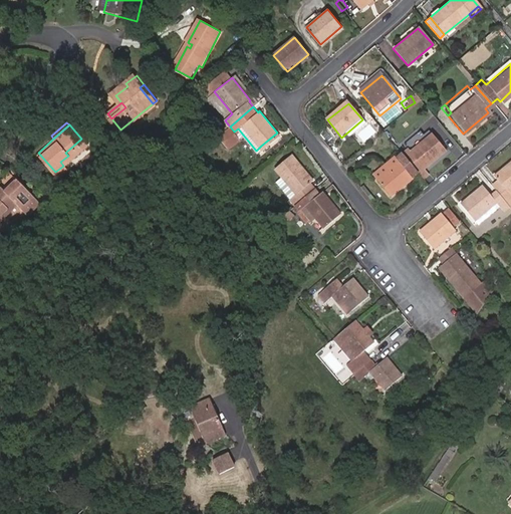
[(408,150),(402,154),(416,171),(422,167),(424,169),(445,152),(432,135),(410,153),(408,150)]
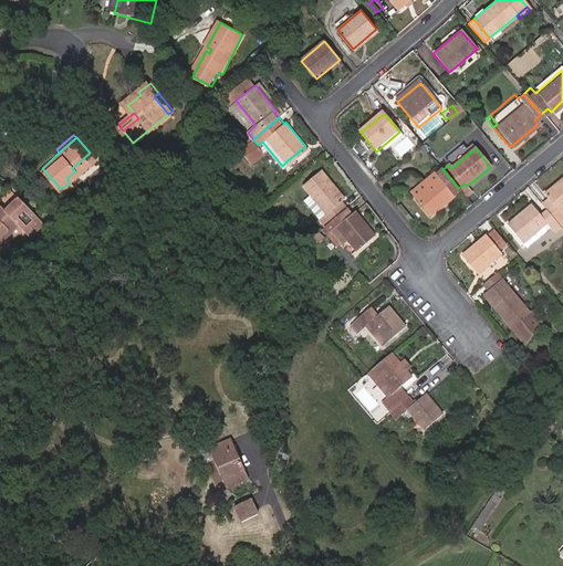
[(93,157),(90,153),(72,168),(75,171),(93,157)]
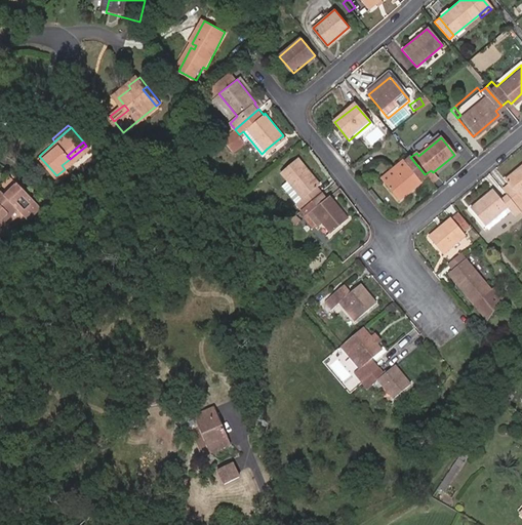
[(425,174),(410,157),(404,162),(407,165),(386,184),(400,200),(422,183),(418,179),(425,174)]
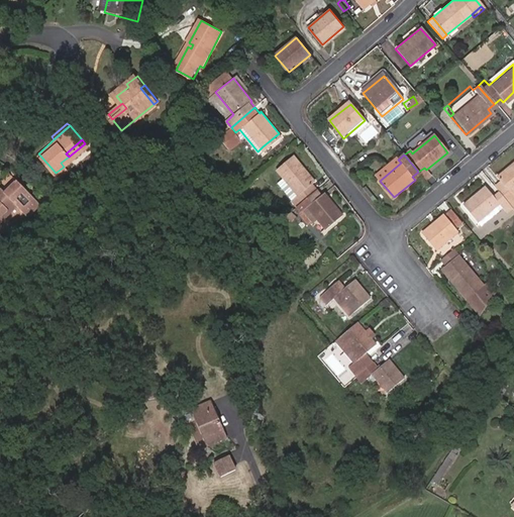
[(297,207),(317,190),(312,184),(315,182),(294,157),(277,171),(284,179),(298,196),(293,201),(297,207)]
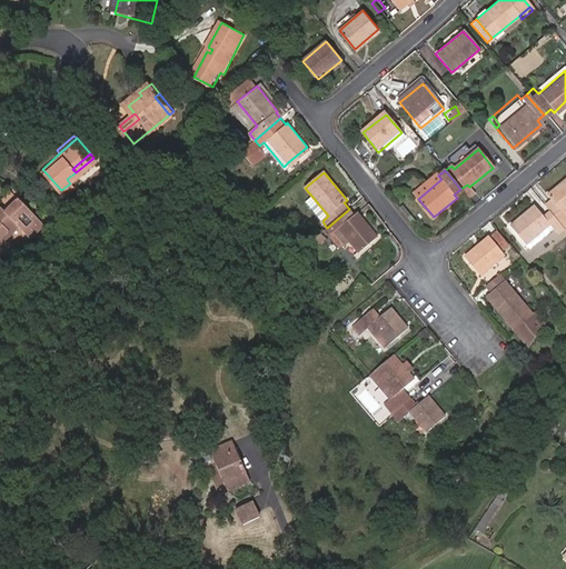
[(562,226),(565,230),(565,229),(565,173),(544,192),(547,197),(553,203),(547,208),(546,208),(549,211),(562,226)]
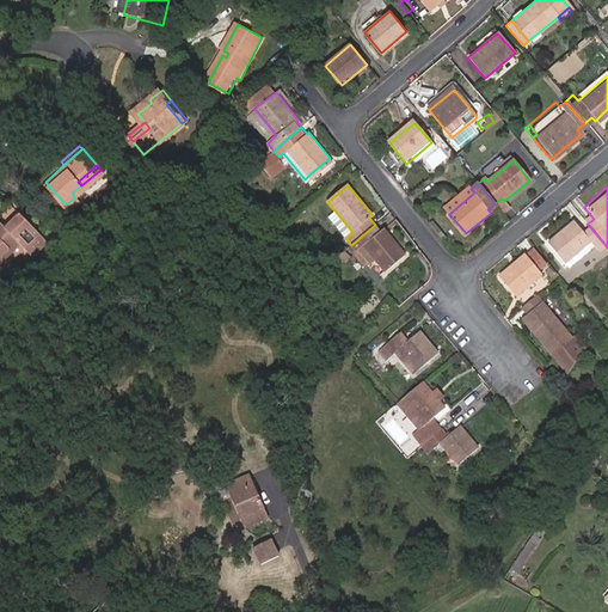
[(471,188),(446,209),(449,214),(474,193),(471,189),(471,188)]
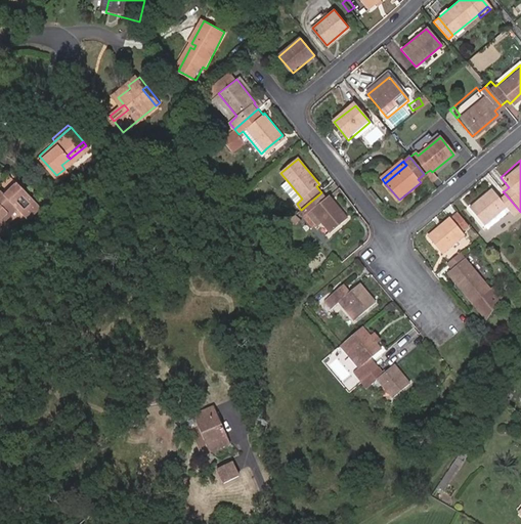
[(424,174),(432,183),(437,178),(432,172),(430,170),(424,174)]
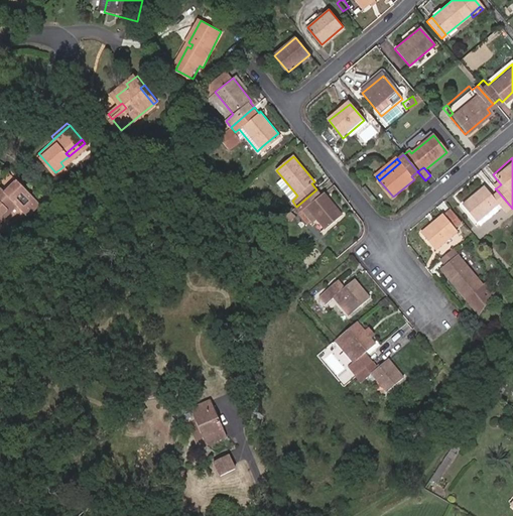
[(0,218),(10,209),(7,206),(14,200),(16,203),(26,213),(39,200),(16,177),(11,183),(9,180),(8,179),(1,186),(0,184),(0,218)]
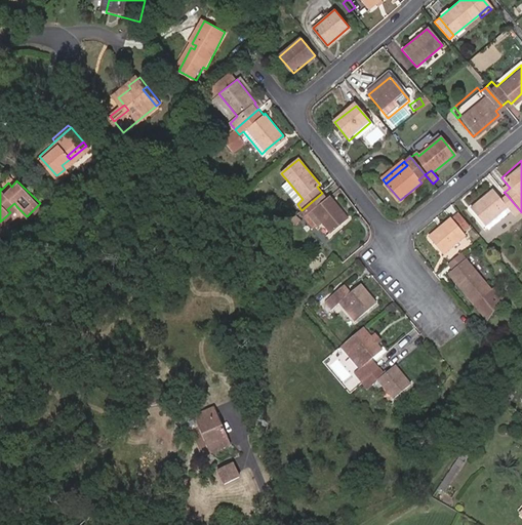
[(288,182),(282,187),(297,204),(303,199),(288,182)]
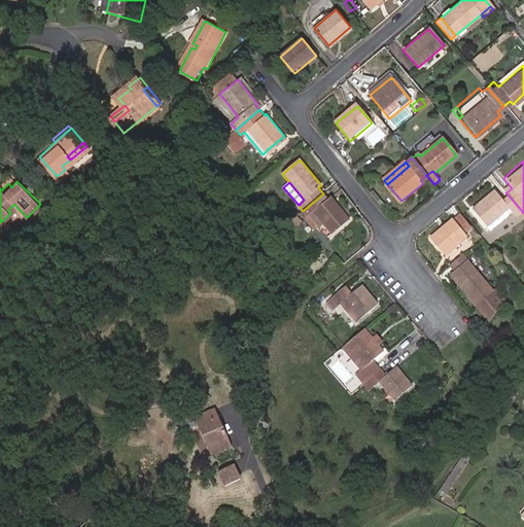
[(501,187),(507,192),(512,188),(507,182),(501,187)]
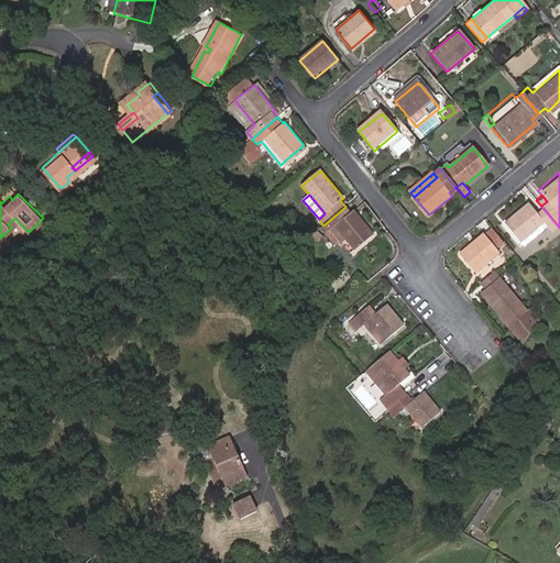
[(556,223),(544,209),(538,213),(529,203),(505,223),(520,242),(545,222),(549,227),(553,232),(558,229),(559,228),(556,223)]
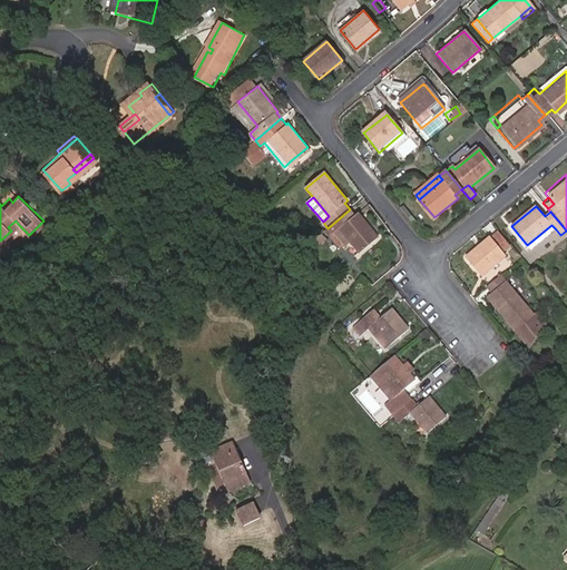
[(355,216),(350,209),(328,228),(334,234),(335,233),(346,245),(350,242),(360,253),(379,236),(359,213),(355,216)]
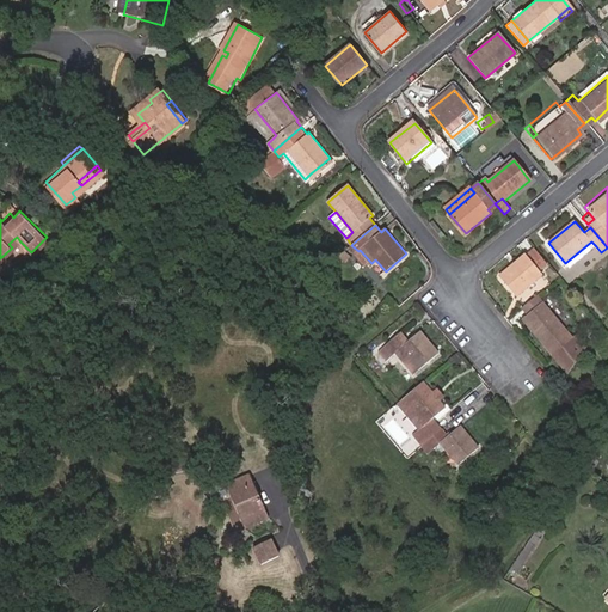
[(8,244),(12,248),(19,240),(17,237),(8,244)]
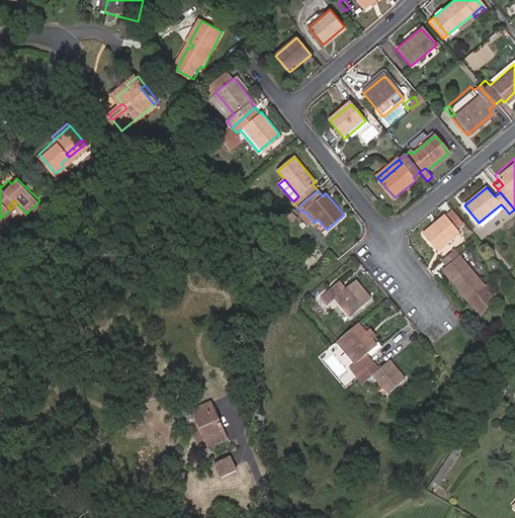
[(501,204),(479,223),(482,227),(505,208),(501,204)]
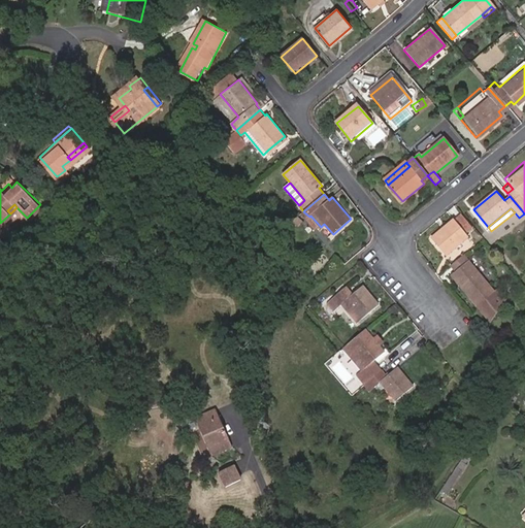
[(473,227),(462,213),(454,221),(453,220),(434,235),(447,251),(465,235),(465,234),(473,227)]
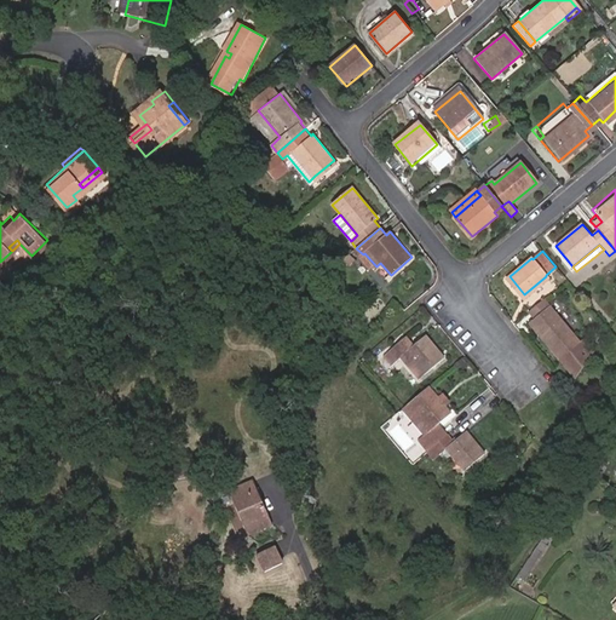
[(542,302),(528,314),(535,322),(530,326),(569,374),(573,374),(576,374),(593,351),(585,340),(580,345),(542,302)]
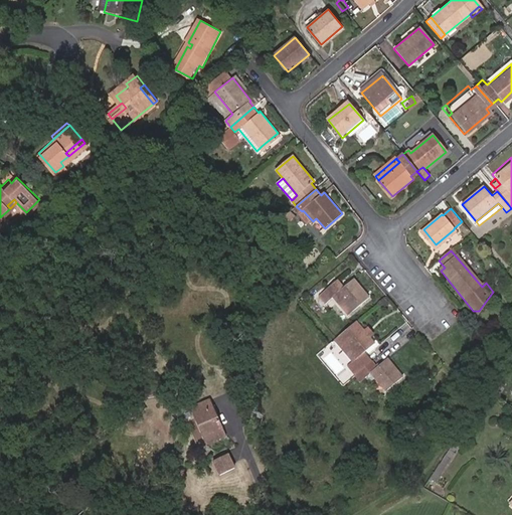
[(367,298),(352,279),(341,287),(335,280),(325,288),(316,296),(322,303),(333,294),(348,313),(367,298)]
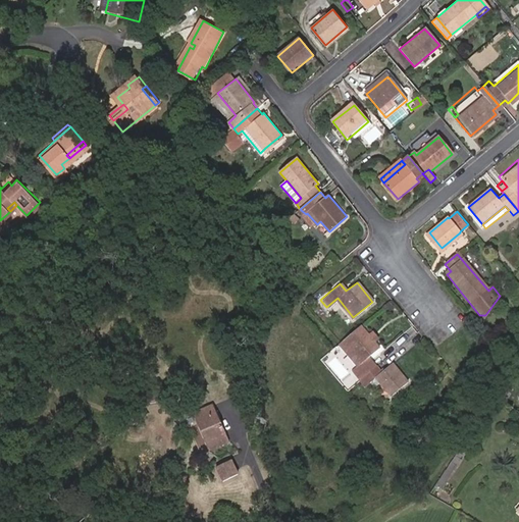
[(333,348),(352,370),(349,372),(357,382),(359,380),(377,366),(368,355),(378,347),(360,324),(333,348)]
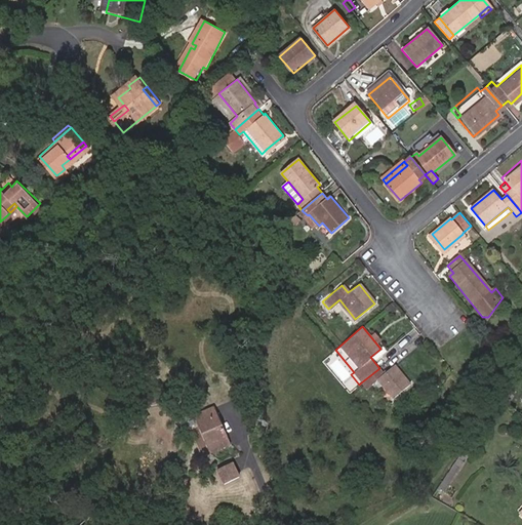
[(384,373),(379,368),(361,382),(366,389),(377,378),(393,398),(410,384),(395,364),(384,373)]
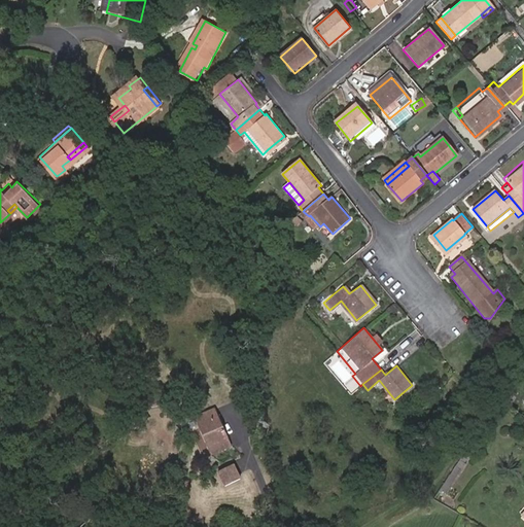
[(231,451),(216,413),(198,420),(212,458),(231,451)]
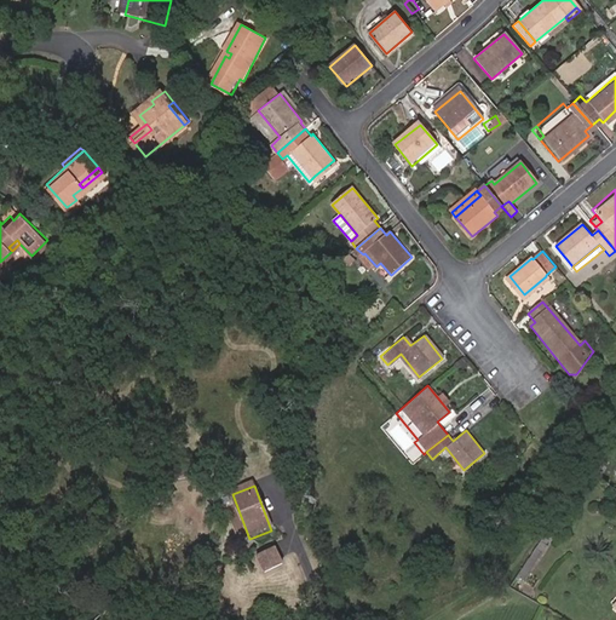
[(276,551),(257,561),(265,578),(285,568),(276,551)]
